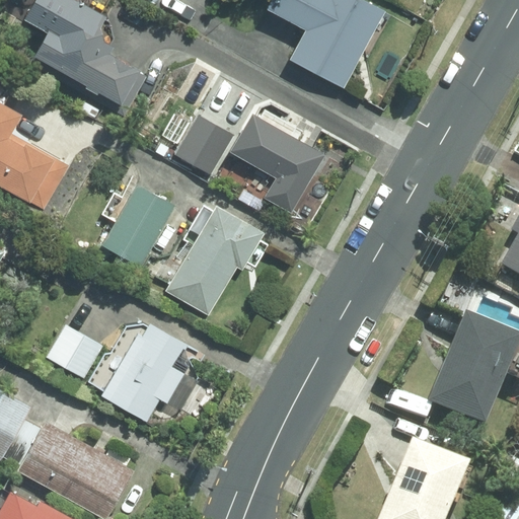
[(53,26),(31,62),(124,115),(147,73),(112,54),(116,46),(107,41),(103,27),(109,16),(81,0),(76,0),(60,29),(53,26)]
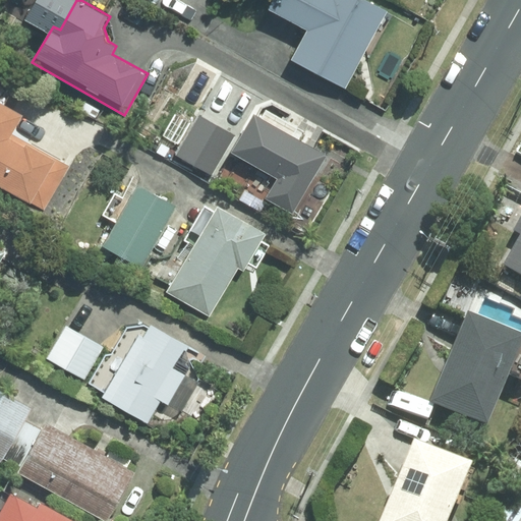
[(273,0),(269,8),(307,30),(292,58),(344,88),(388,10),(368,0),(273,0)]
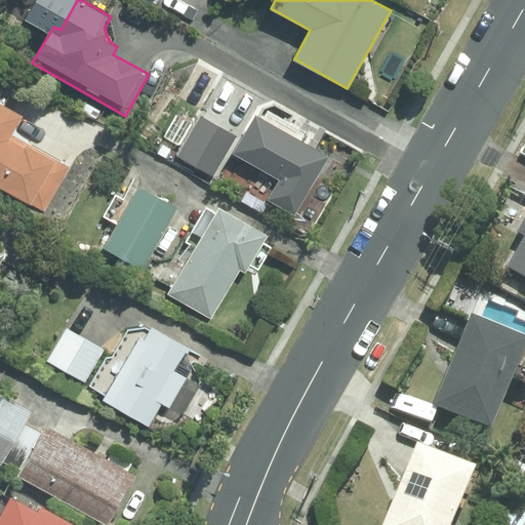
[(82,111),(97,120),(103,112),(87,104),(82,111)]
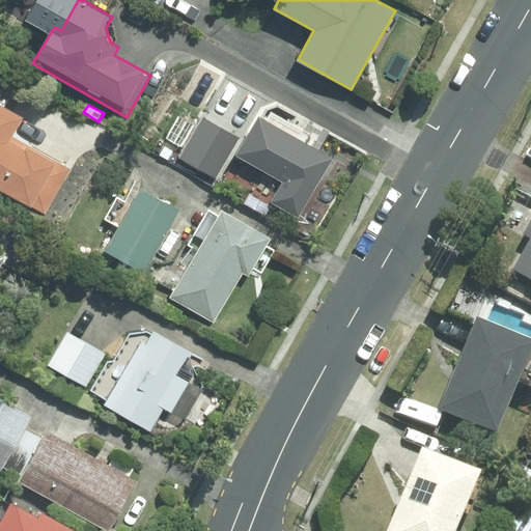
[(68,169),(12,138),(24,119),(0,106),(0,190),(44,215),(68,169)]
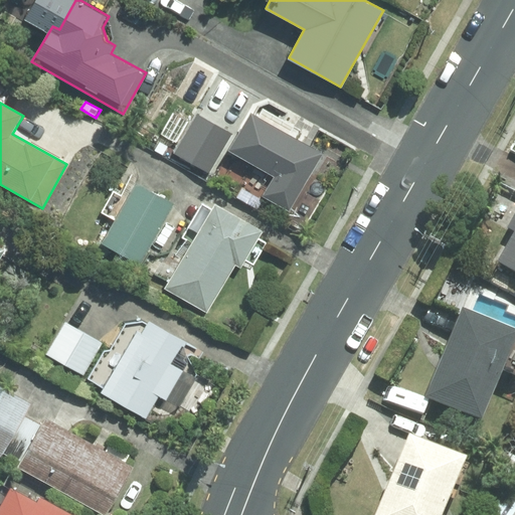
[(291,213),(325,156),(250,113),(227,151),(277,178),(265,197),(291,213)]
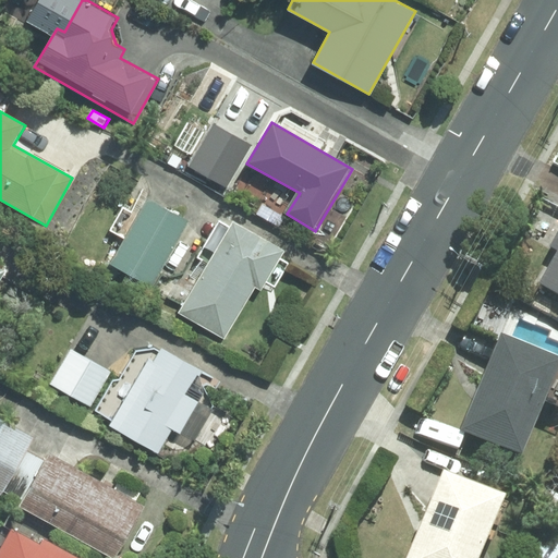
[(226,190),(253,147),(216,124),(189,167),(226,190)]
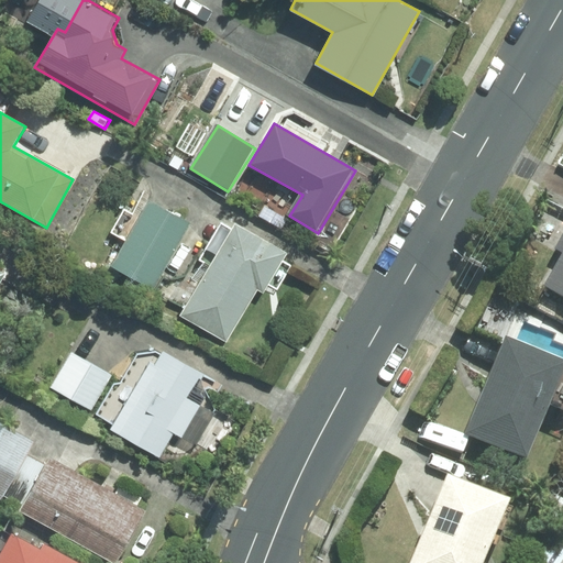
[(154,288),(191,222),(150,198),(112,265),(154,288)]
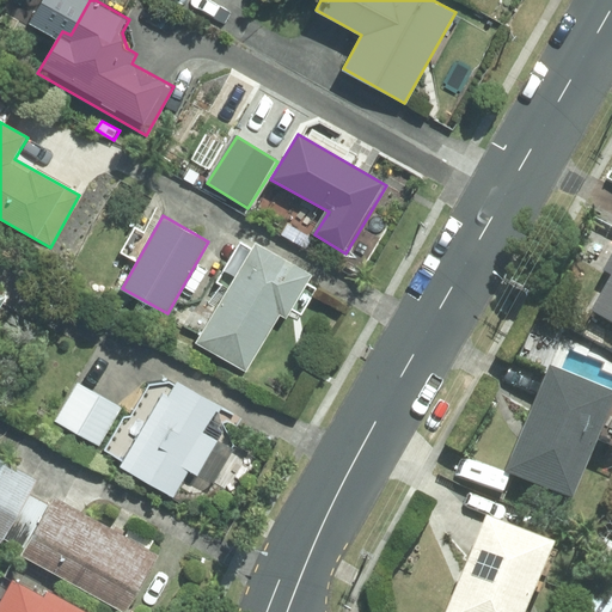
[(311,276),(255,245),(196,347),(245,374),(279,317),(285,320),(311,276)]
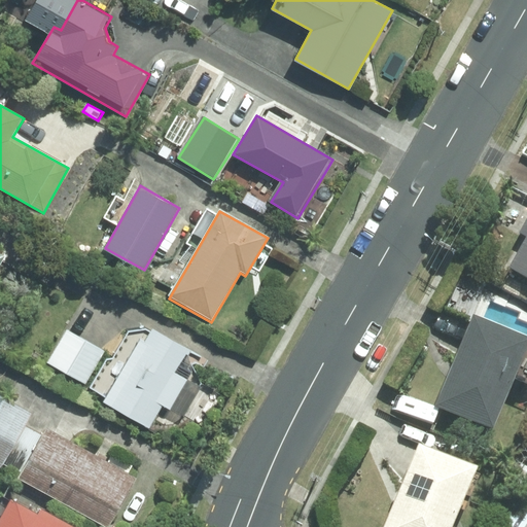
[(526,219),(518,236),(524,240),(507,269),(526,279),(526,219)]
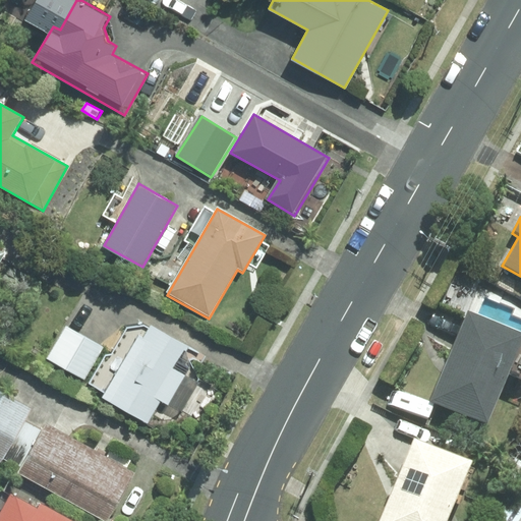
[(490,427),(520,352),(520,335),(467,312),(430,403),(490,427)]
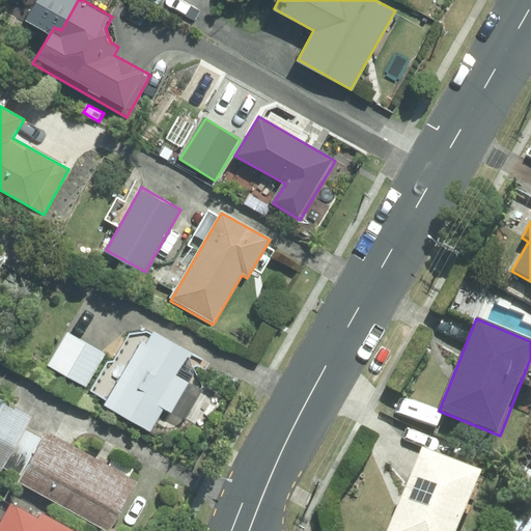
[(105,406),(150,430),(163,409),(173,414),(190,384),(180,379),(194,354),(155,331),(146,345),(140,342),(105,406)]
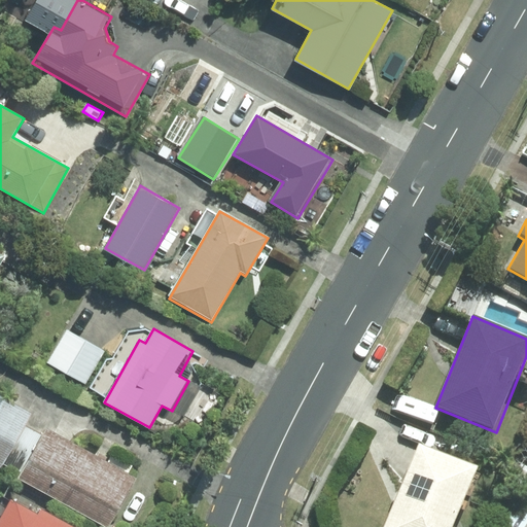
[(48,363),(86,383),(105,350),(67,329),(48,363)]
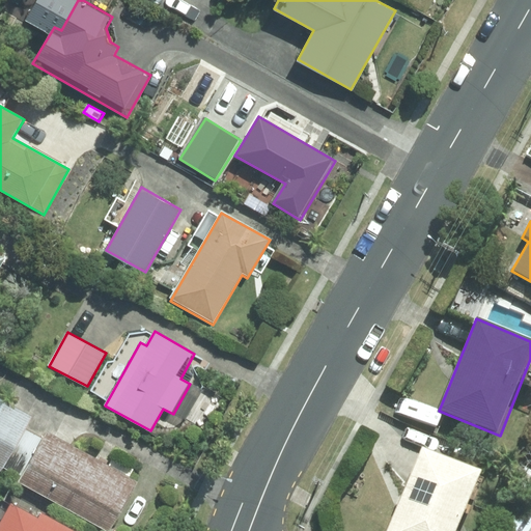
[(0,471),(2,473),(32,418),(0,399),(0,471)]
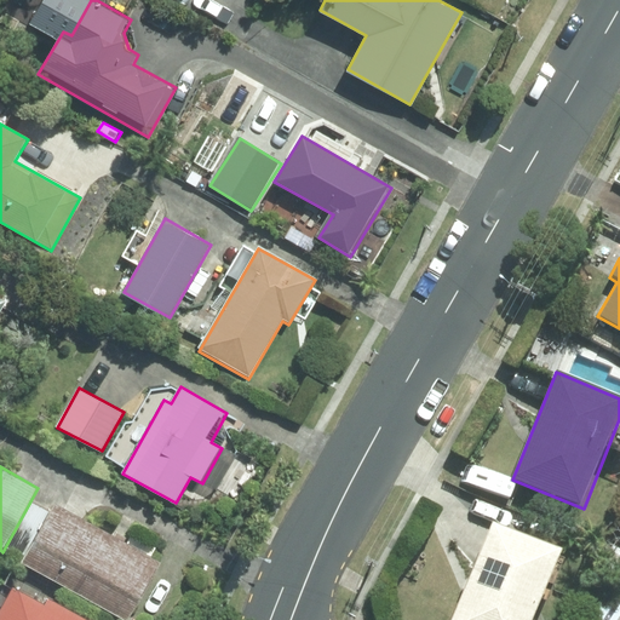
[(23,566),(120,619),(130,619),(162,564),(56,505),(23,566)]
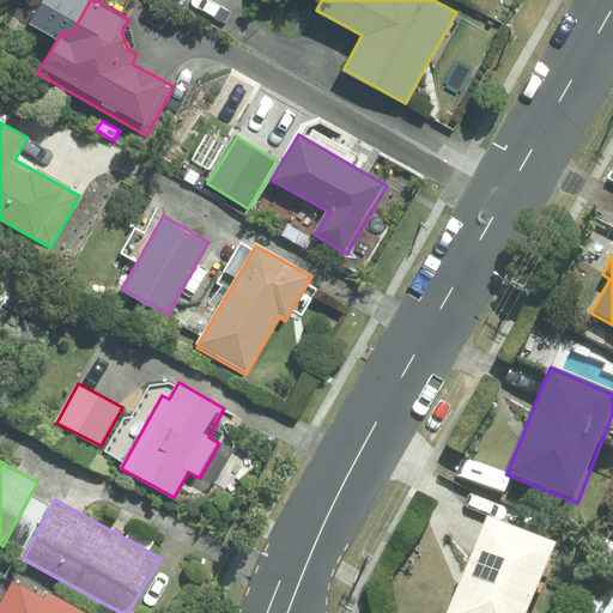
[(529,612),(559,546),(490,516),(447,612),(529,612)]
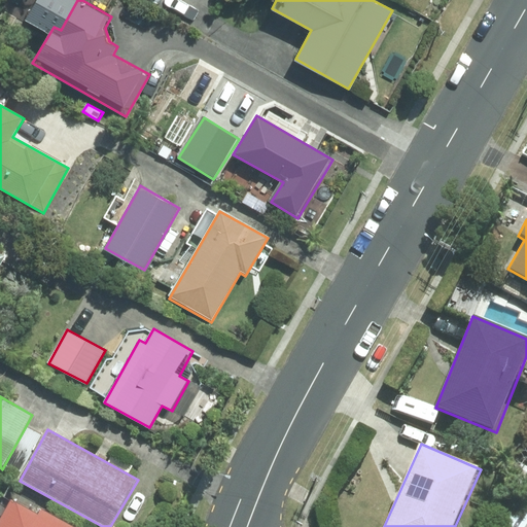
[(38,515),(10,499),(0,519),(0,526),(75,526),(41,508),(38,515)]
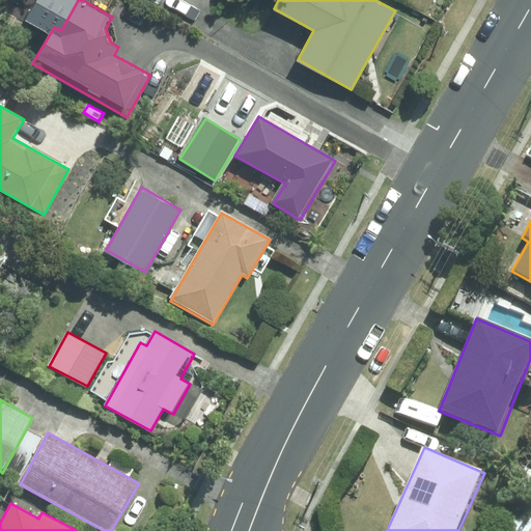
[(512,530),(529,530),(530,529),(530,516),(520,509),(508,528),(512,530)]
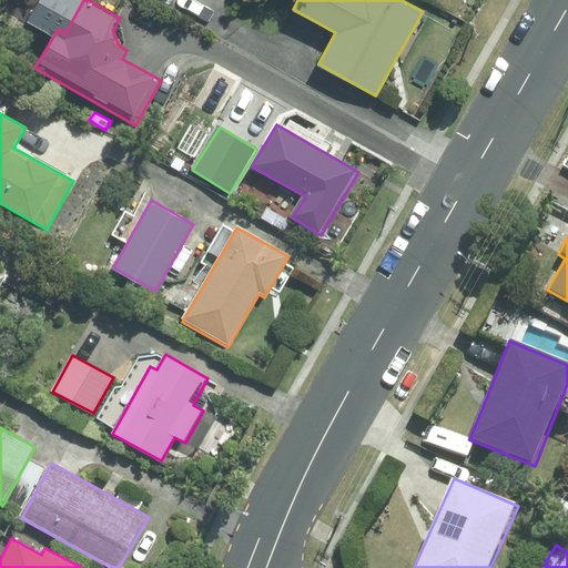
All buildings are outlined.
